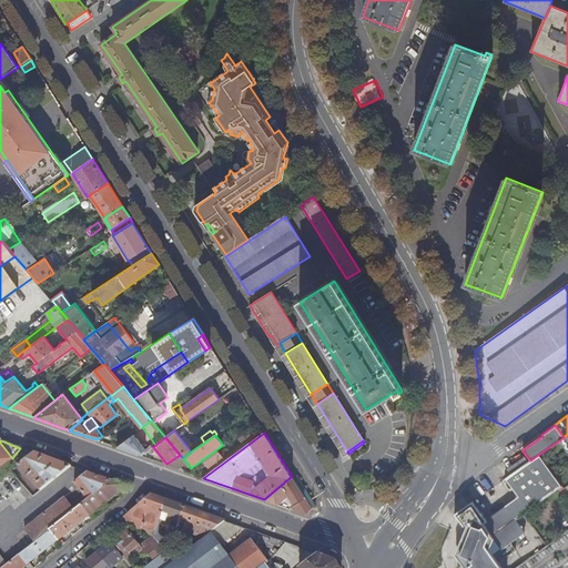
[(0,467),(12,458),(0,443),(0,467)]
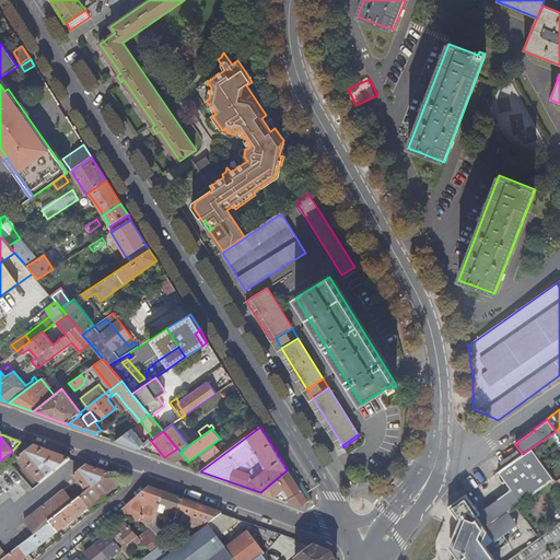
[(208,458),(220,448),(216,443),(203,452),(208,458)]
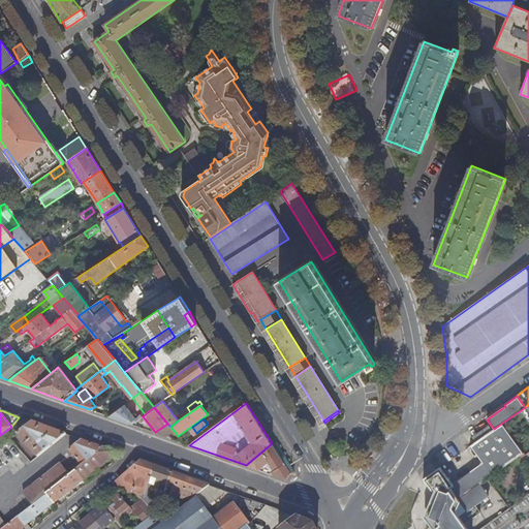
[(18,434),(38,457),(66,434),(32,422),(18,434)]
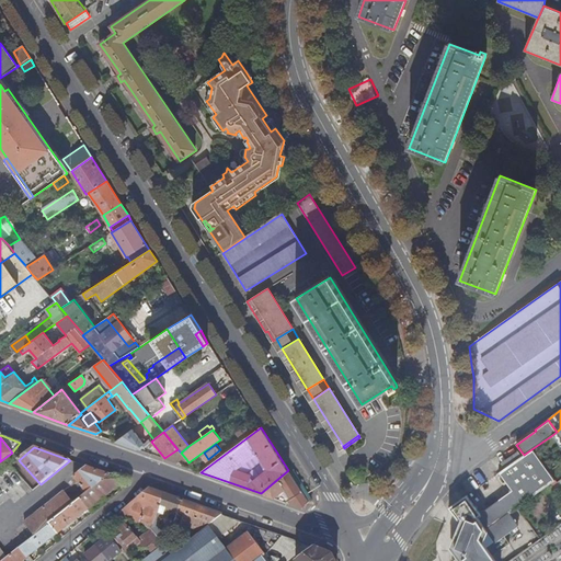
[(163,459),(175,462),(181,458),(184,460),(186,459),(181,453),(178,449),(164,458),(163,459)]
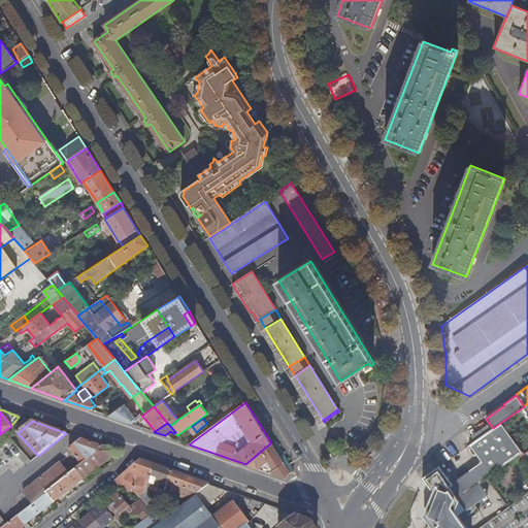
[(466,527),(463,523),(480,512),(474,504),(488,495),(480,483),(486,479),(522,453),(500,423),(493,428),(491,430),(488,425),(480,431),(483,436),(475,440),(469,444),(482,460),(452,483),(438,467),(423,479),(431,489),(436,486),(441,491),(439,493),(437,490),(434,492),(433,492),(423,516),(432,527),(466,527)]
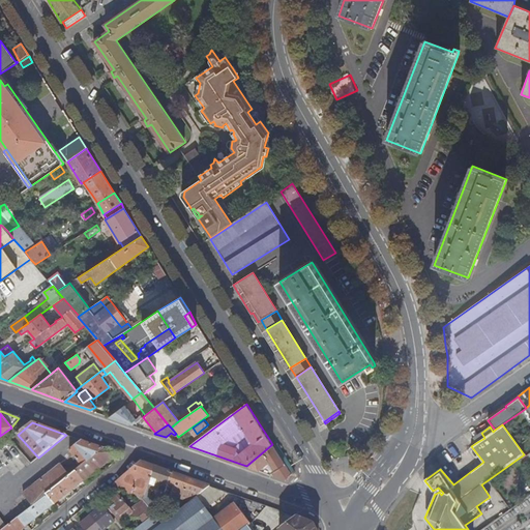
[(0,446),(17,435),(11,428),(0,436),(0,446)]
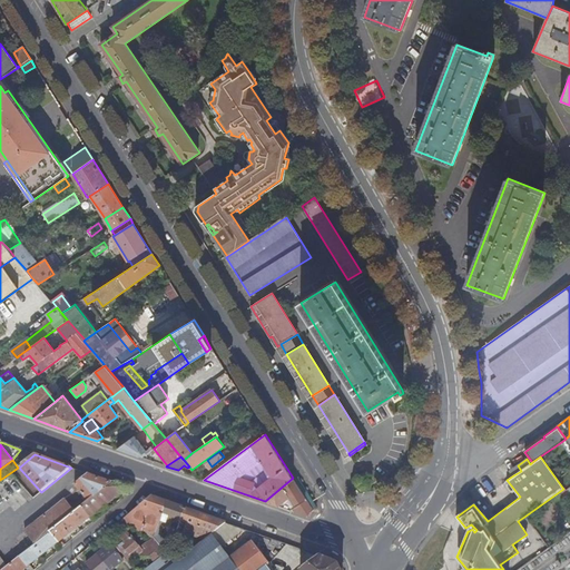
[(510,471),(513,475),(521,471),(518,465),(510,471)]
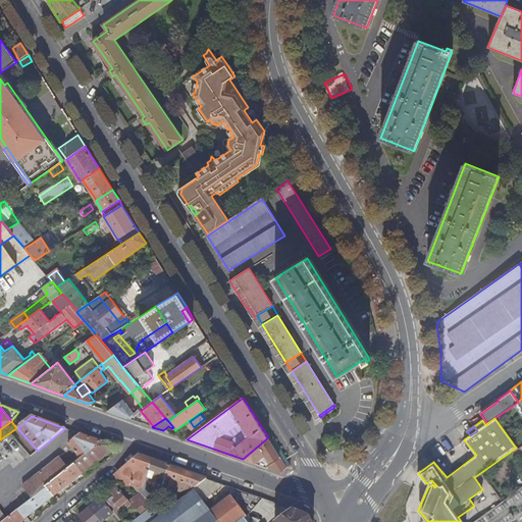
[(80,458),(101,441),(80,433),(68,444),(80,458)]
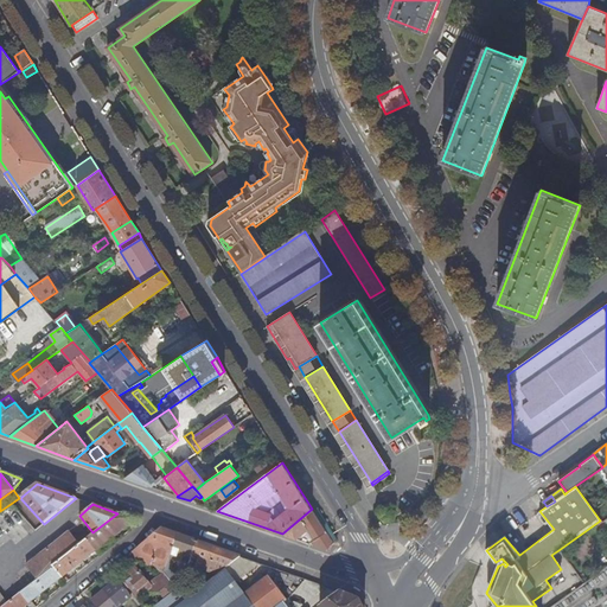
[(310,538),(305,542),(327,550),(333,543),(312,509),(282,534),(296,540),(307,530),(312,536),(310,537),(310,538)]
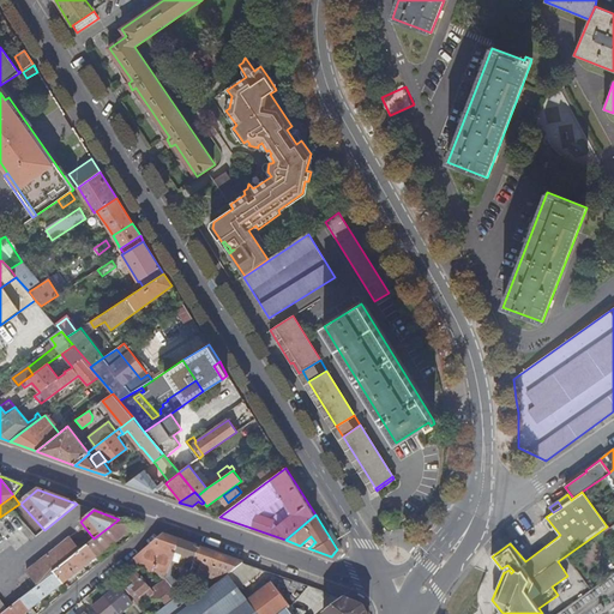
[(122,537),(138,525),(119,519),(94,539),(86,546),(96,558),(122,537)]
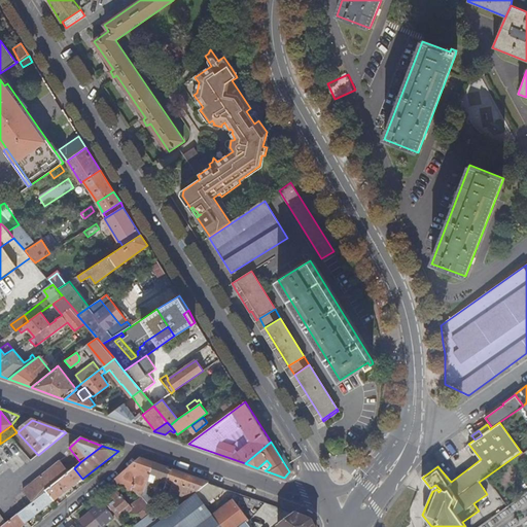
[(139,459),(106,486),(107,486),(109,485),(110,485),(131,493),(133,488),(143,492),(153,464),(139,459)]
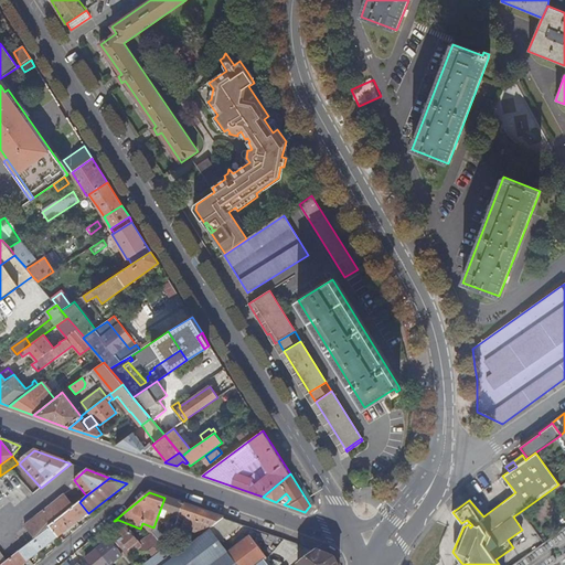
[(34,539),(48,526),(74,507),(64,493),(23,525),(34,539)]
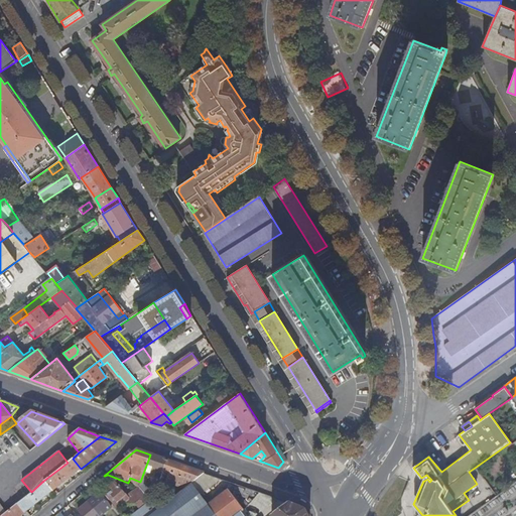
[(167,461),(150,455),(140,482),(138,487),(140,489),(145,496),(155,489),(144,484),(147,476),(153,478),(154,477),(160,480),(167,461)]
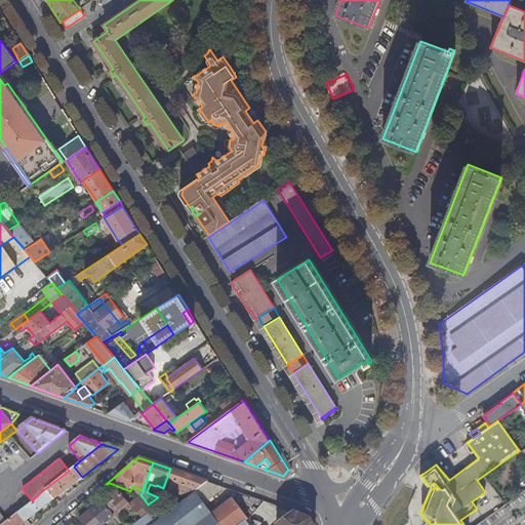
[(53,500),(82,477),(74,467),(69,471),(44,489),(53,500)]
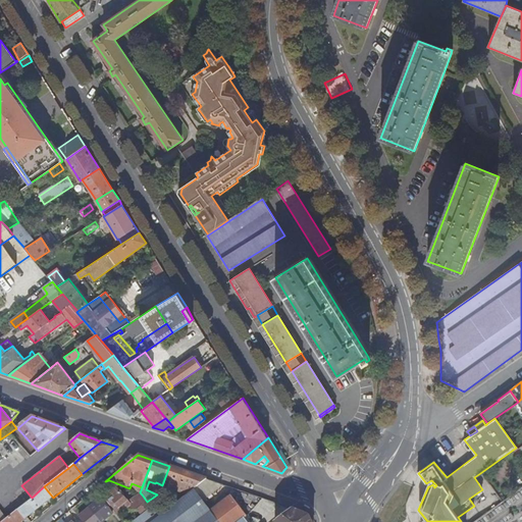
[(207,479),(169,466),(162,485),(161,485),(187,494),(193,490),(207,479)]
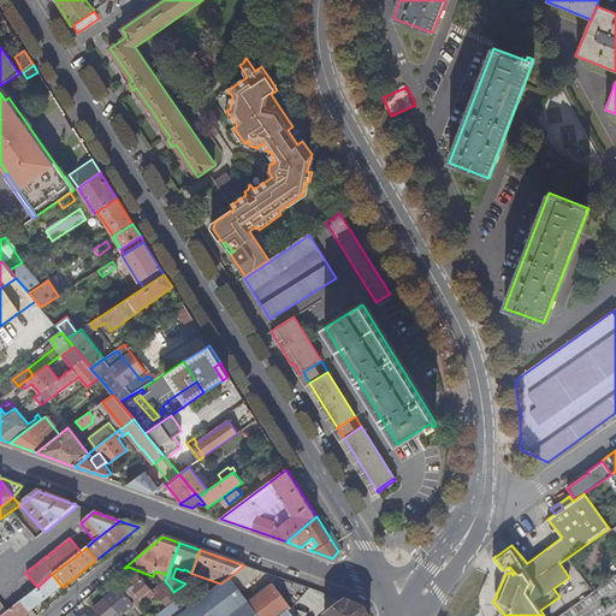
[(249,568),(244,566),(227,579),(230,582),(249,568)]
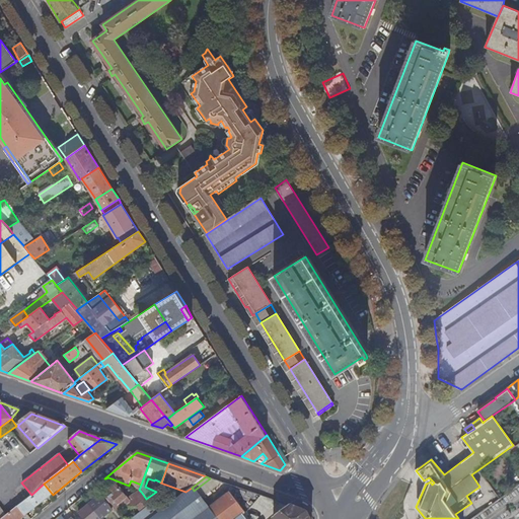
[(201,499),(222,483),(210,478),(194,491),(201,499)]
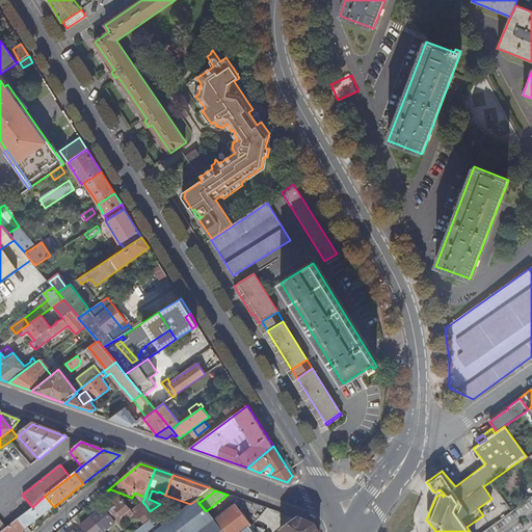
[(134,493),(132,498),(142,502),(144,497),(134,493)]
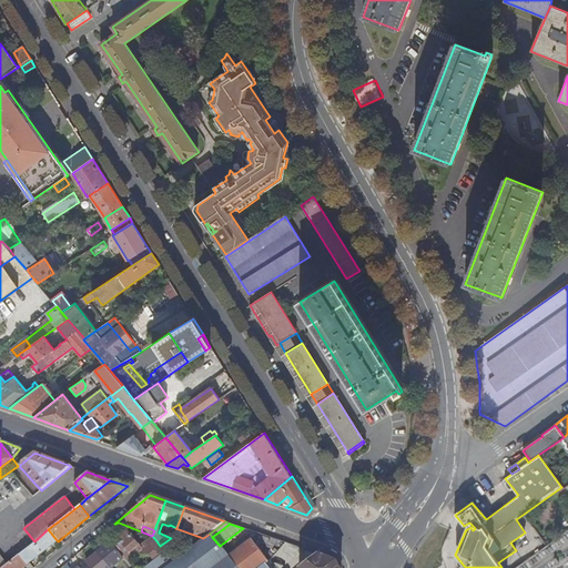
[(30,561),(58,541),(48,529),(34,541),(19,554),(27,565),(29,567),(33,567),(34,567),(30,561)]
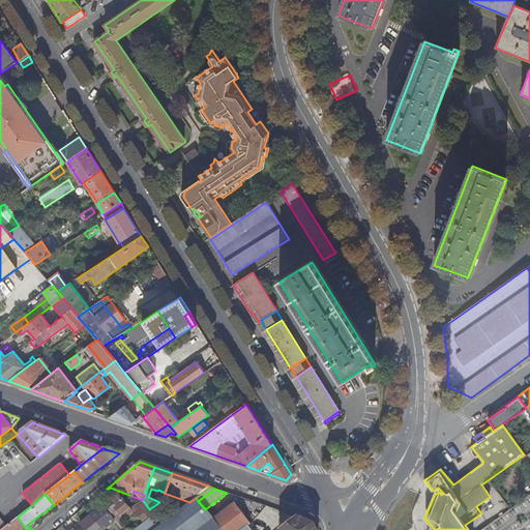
[(117,495),(106,503),(121,522),(127,517),(129,519),(140,519),(144,525),(137,529),(154,529),(162,525),(149,509),(144,502),(138,507),(137,505),(129,510),(117,495)]
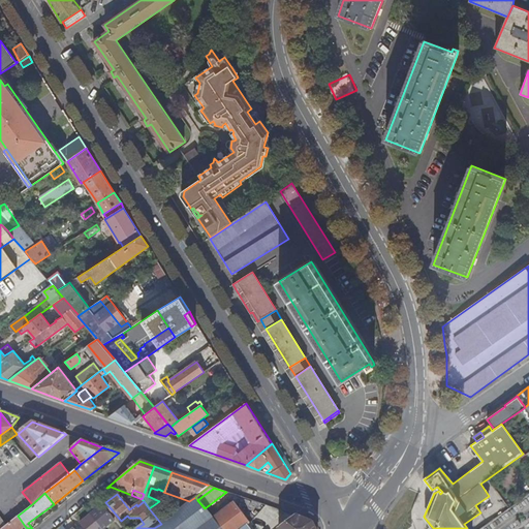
[(241,528),(249,523),(234,502),(212,519),(205,508),(197,500),(195,497),(189,501),(161,524),(154,528),(241,528)]
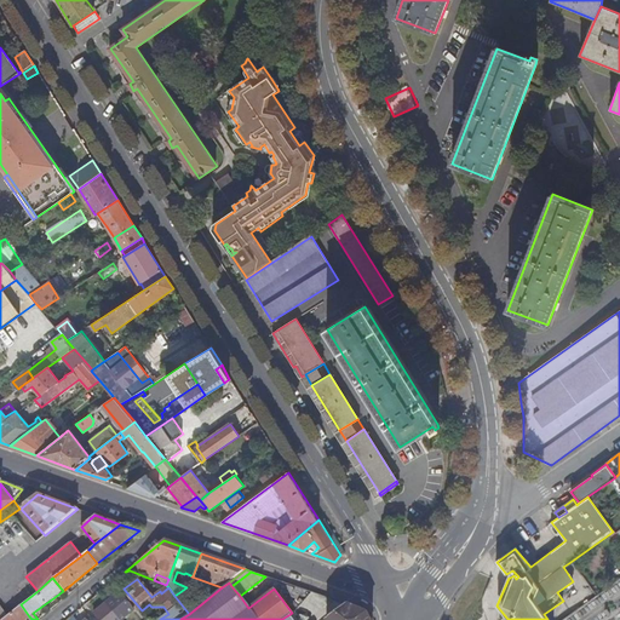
[(119,592),(107,603),(119,619),(121,619),(133,610),(119,592)]
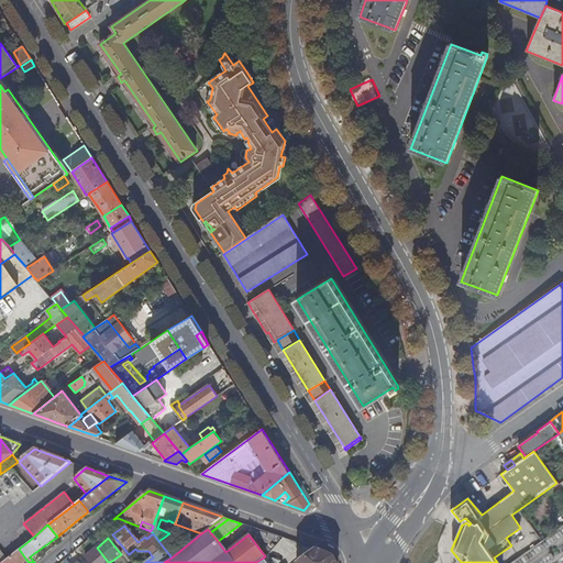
[(108,562),(97,548),(85,558),(89,562),(108,562)]
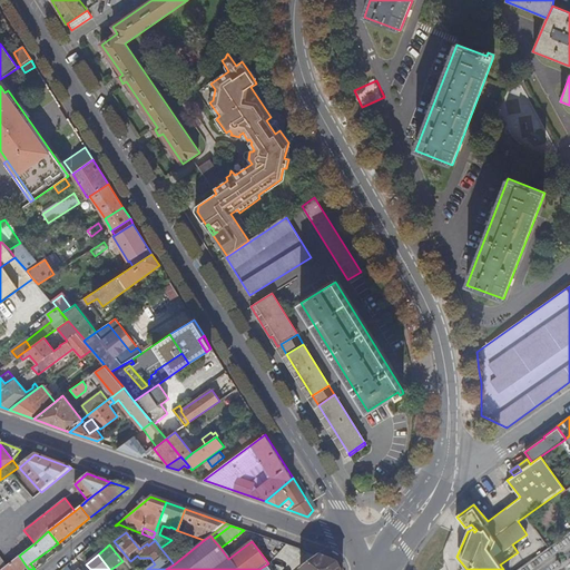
[(6,567),(1,569),(22,569),(27,567),(19,556),(6,567)]
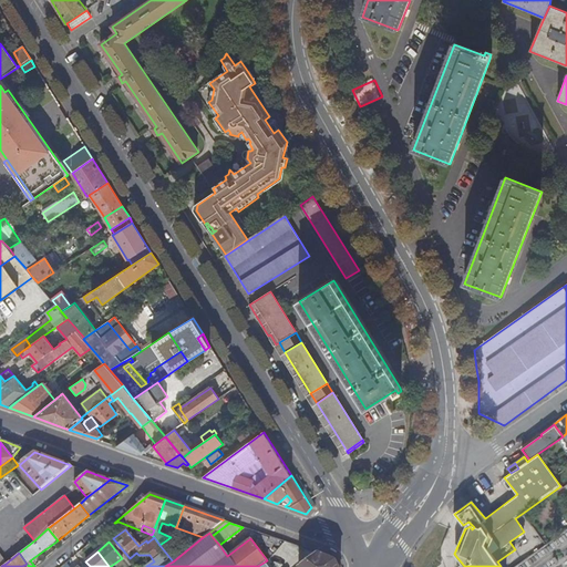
[(338,566),(336,560),(326,557),(317,554),(299,566),(338,566)]
